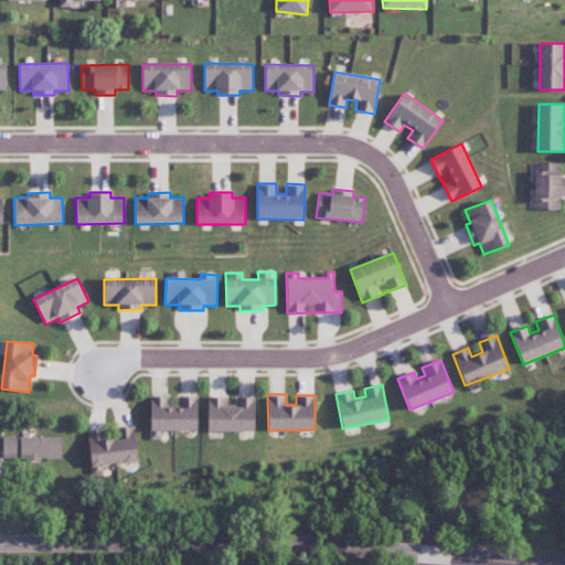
[(150,439),(162,439),(161,432),(198,430),(196,395),(180,395),(180,404),(169,404),(168,395),(149,395),(150,439)]
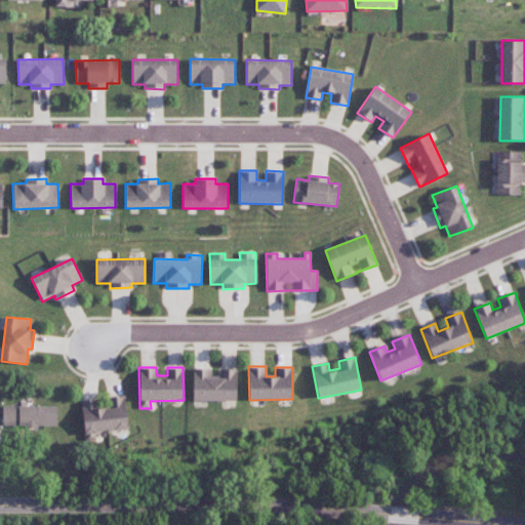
[(236,401),(237,368),(219,367),(219,378),(210,377),(210,368),(193,367),(193,400),(236,401)]
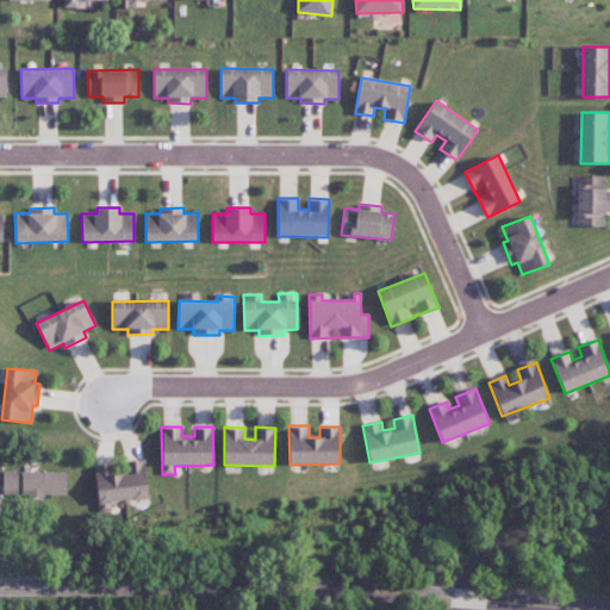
[(149,498),(144,460),(128,461),(129,473),(112,475),(110,465),(94,467),(99,512),(126,510),(125,502),(149,498)]
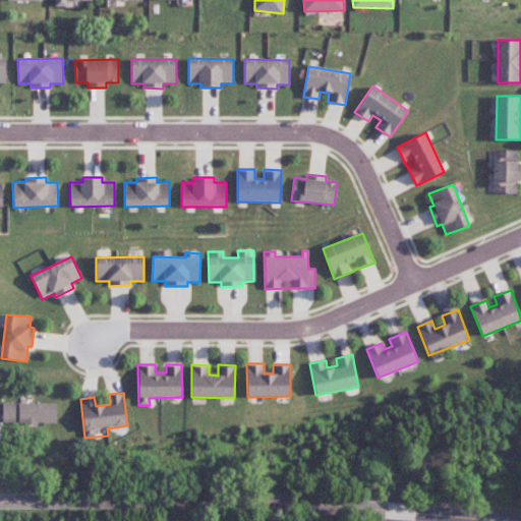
[(3,423),(57,422),(56,403),(2,404),(3,423)]
